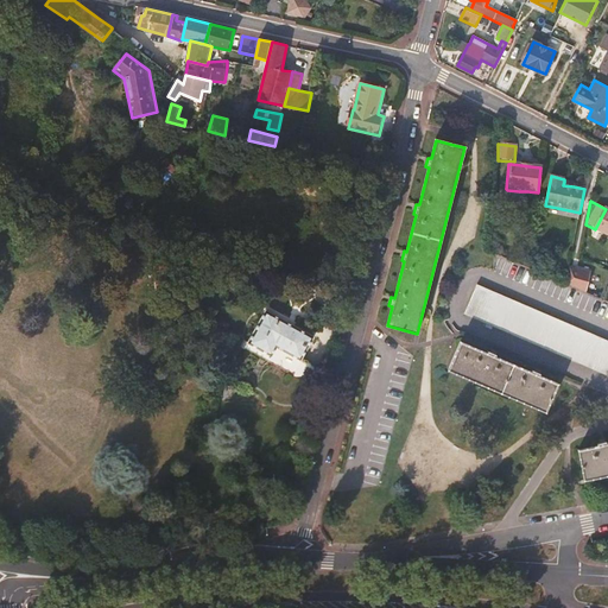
[(607,234),(607,209),(606,209),(595,229),(607,234)]
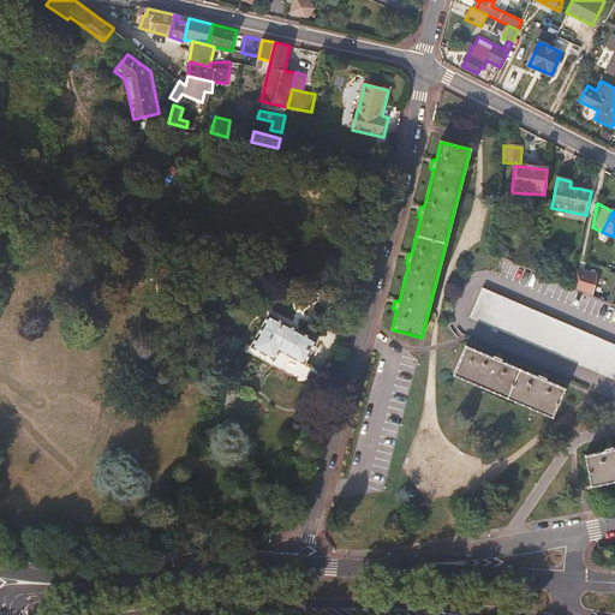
[(597,276),(575,270),(572,288),(580,292),(586,296),(592,298),(597,276)]
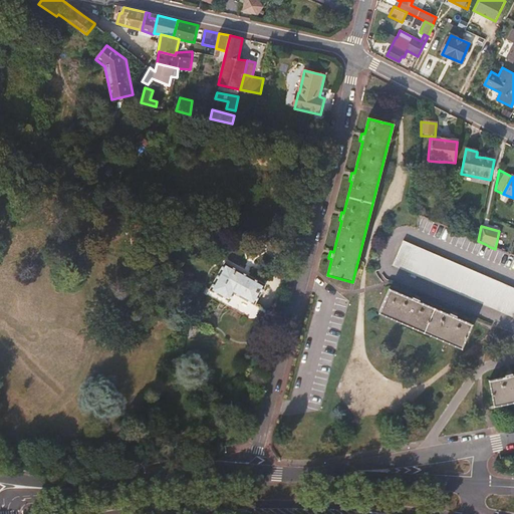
[(513,288),(404,241),(393,266),(513,318),(513,288)]
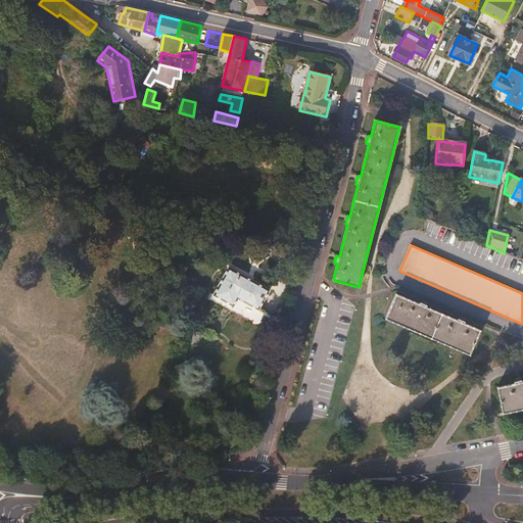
[(259,311),(271,289),(230,267),(214,295),(234,306),(239,299),(259,311)]
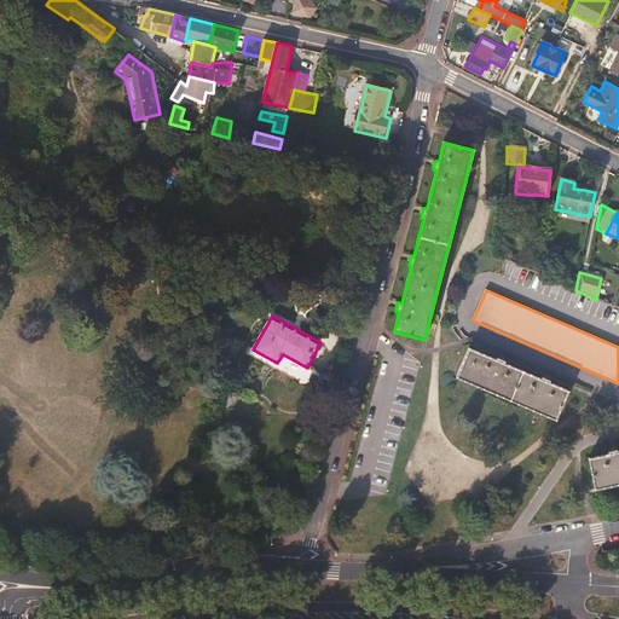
[(457,377),(556,420),(568,392),(548,382),(549,380),(543,377),(542,380),(504,364),(505,362),(497,358),(496,360),(469,348),(457,377)]
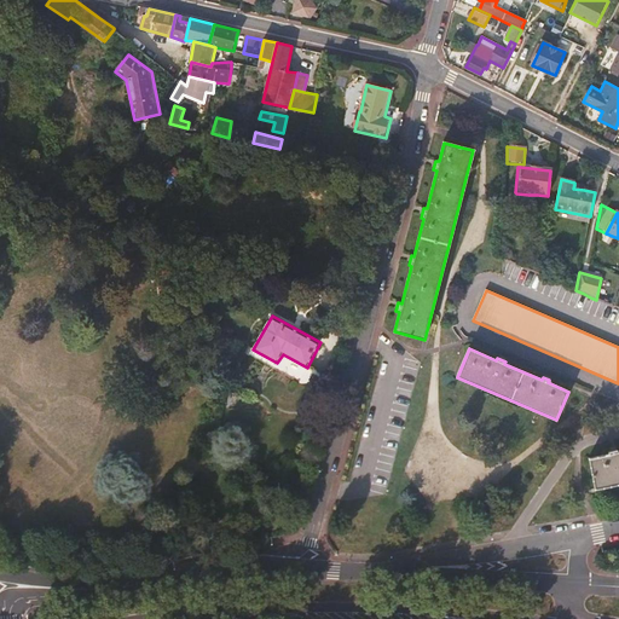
[(300,381),(307,368),(283,354),(277,363),(253,350),(250,354),(300,381)]
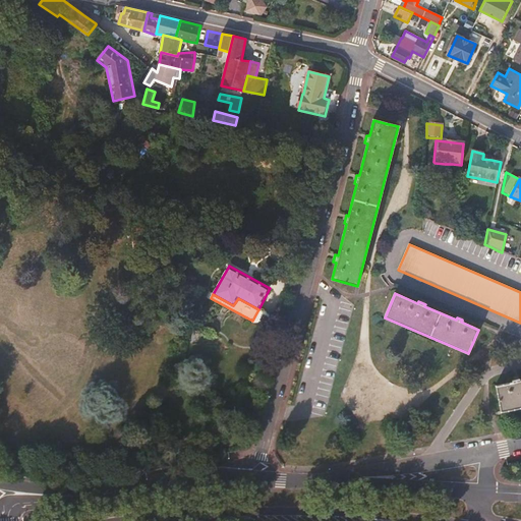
[(520,380),(520,381),(520,379),(512,380),(513,383),(497,386),(502,411),(518,408),(520,406),(520,380)]
